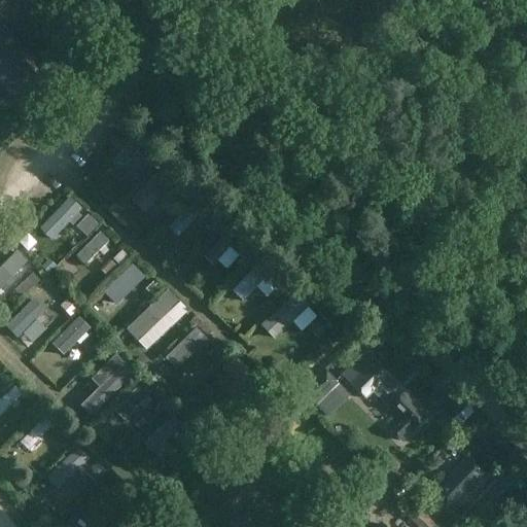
[(0,84),(16,102),(41,78),(30,66),(34,63),(0,27),(0,84)]
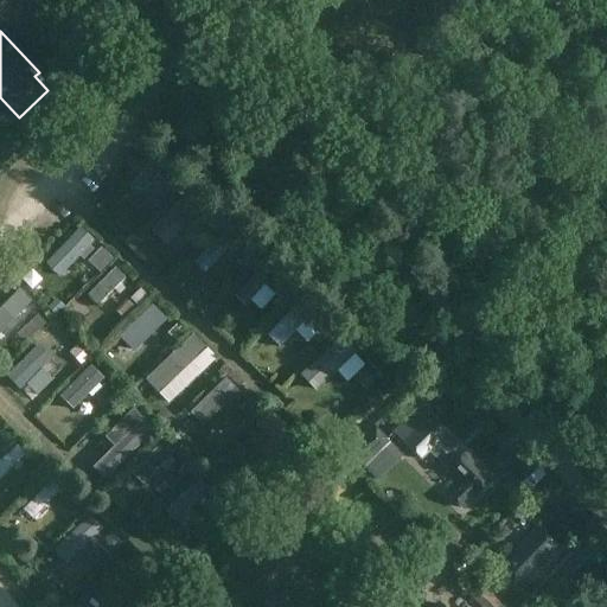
[(136,198),(164,171),(153,160),(127,187),(136,198)]
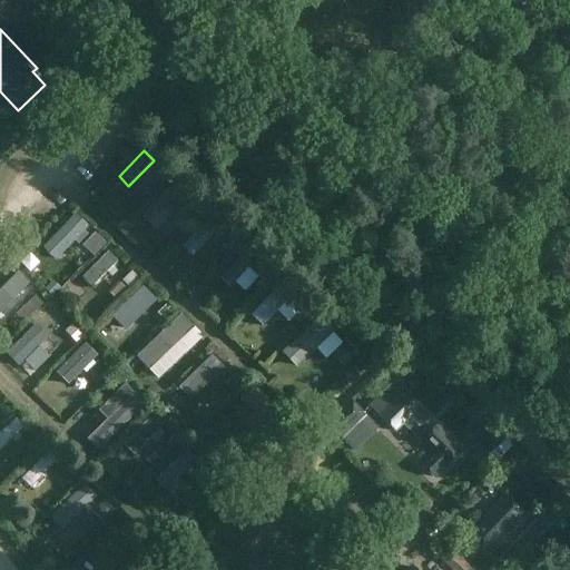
[(173,176),(164,168),(157,176),(165,184),(173,176)]
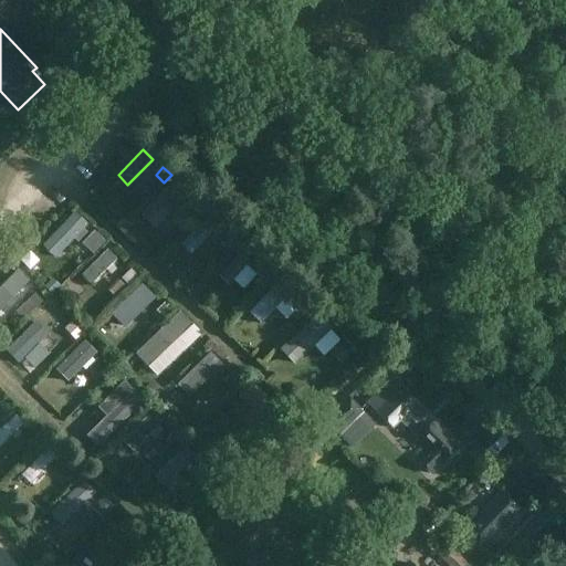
[(177,207),(188,196),(174,180),(139,216),(155,230),(177,207)]
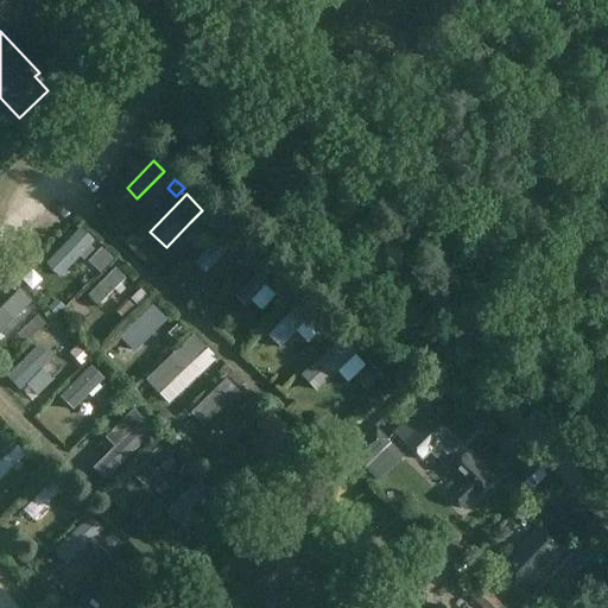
[(221,226),(213,215),(202,223),(210,234),(221,226)]
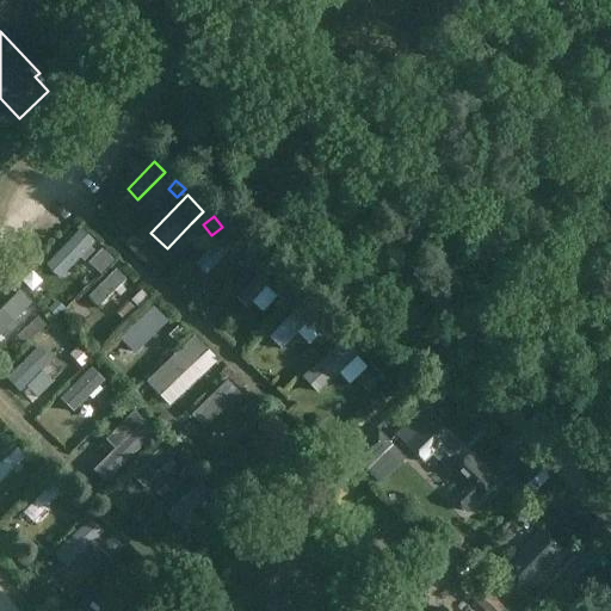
[(60,279),(81,257),(86,260),(93,252),(90,248),(94,242),(80,229),(45,266),(60,279)]
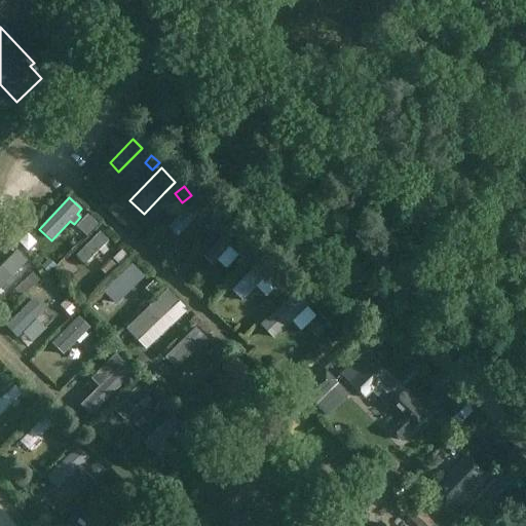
[(195,199),(167,228),(177,238),(204,209),(195,199)]
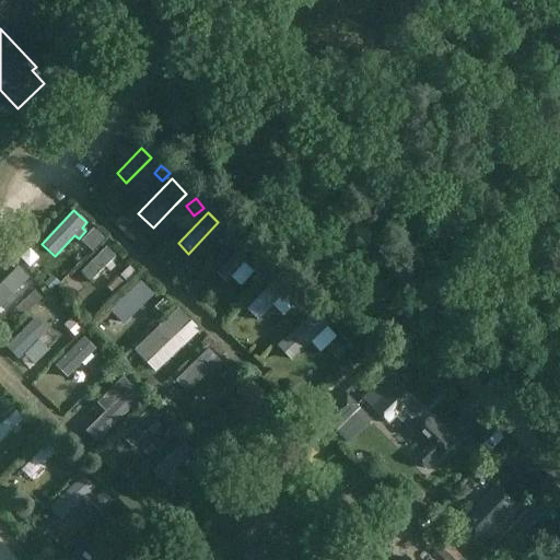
[(104,238),(94,230),(84,241),(93,248),(104,238)]
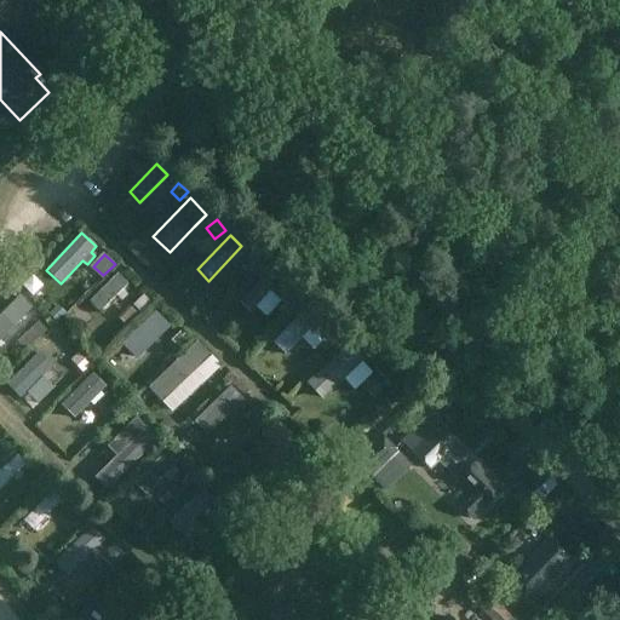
[(262,265),(253,258),(245,267),(253,275),(262,265)]
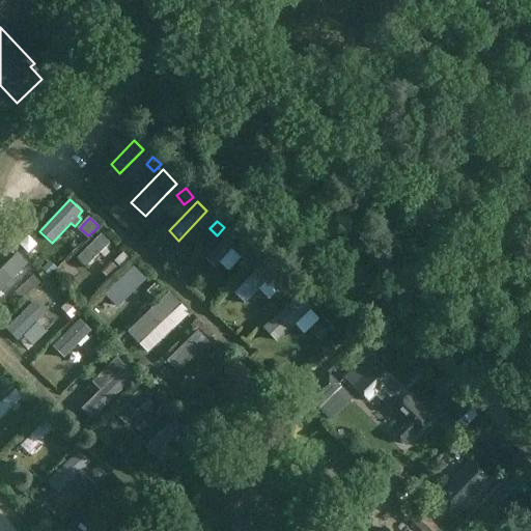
[(77,258),(86,268),(110,244),(101,235),(77,258)]
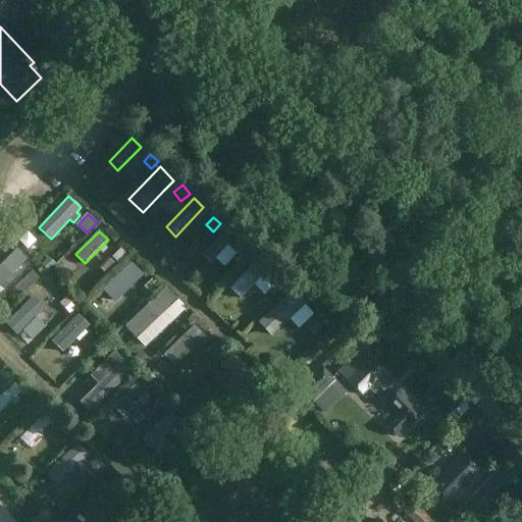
[(224,231),(202,254),(210,263),(232,240),(224,231)]
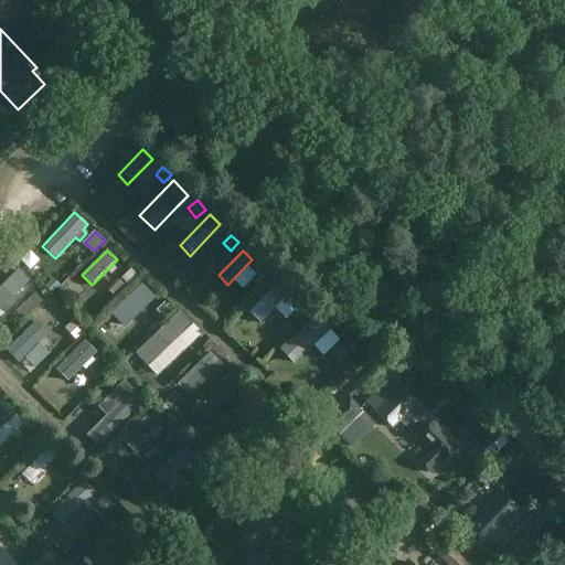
[(138,275),(130,267),(121,276),(128,284),(138,275)]
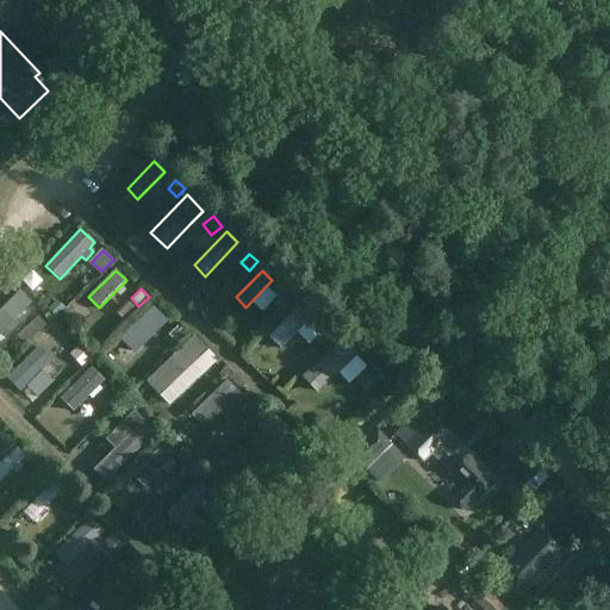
[(282,298),(274,307),(280,313),(288,304),(282,298)]
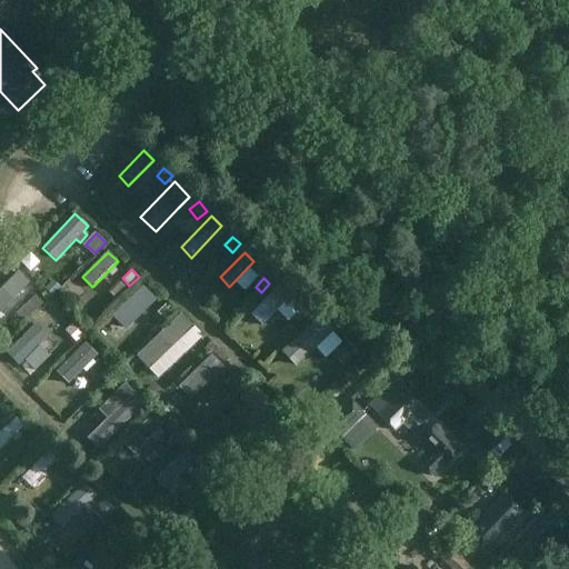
[(16,280),(0,296),(0,313),(26,290),(16,280)]
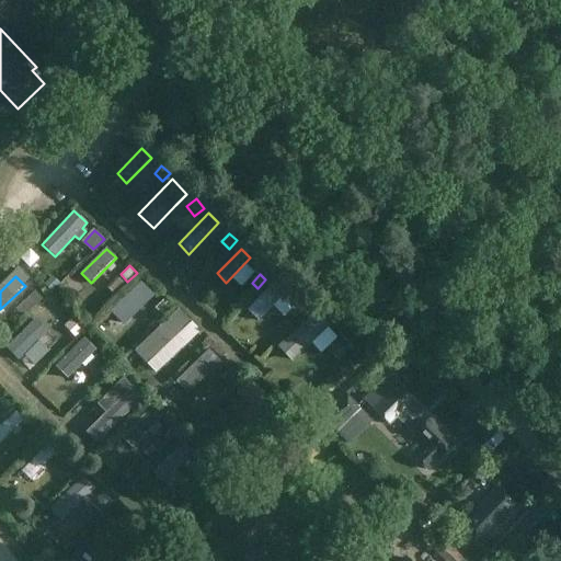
[(53,276),(45,285),(53,293),(60,284),(53,276)]
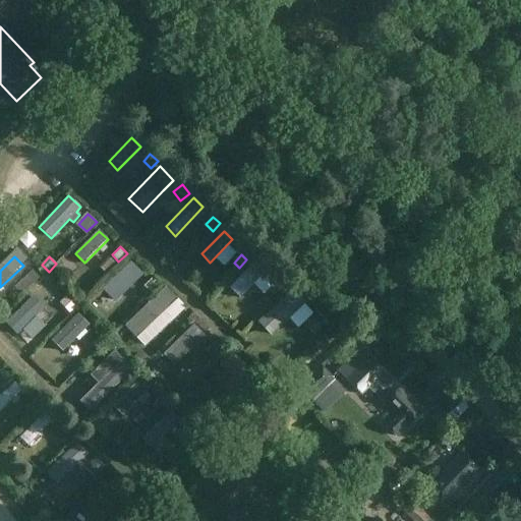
[(131,261),(109,286),(117,294),(141,270),(131,261)]
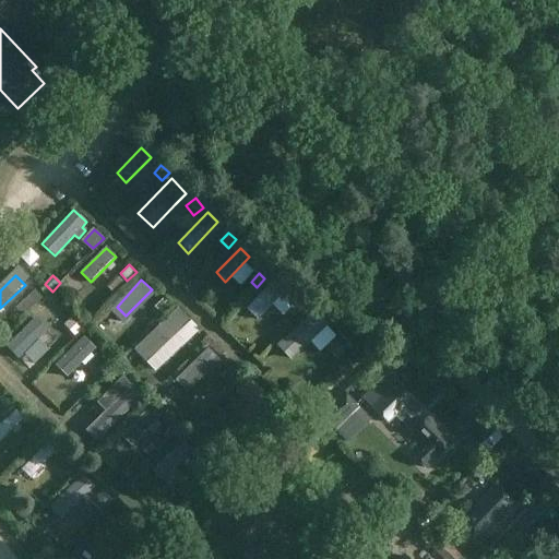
[(272,306),(282,316),(292,307),(281,296),(284,294),(273,282),(246,309),(258,321),(272,306)]
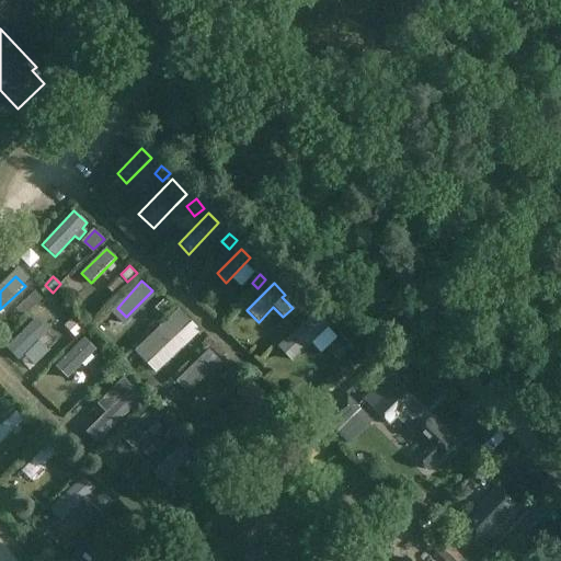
[(169,306),(162,299),(155,307),(161,313),(169,306)]
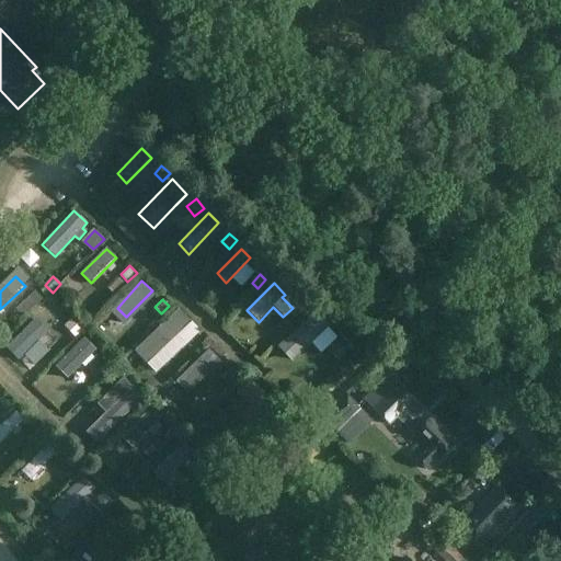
[(64,313),(53,301),(22,329),(34,342),(64,313)]
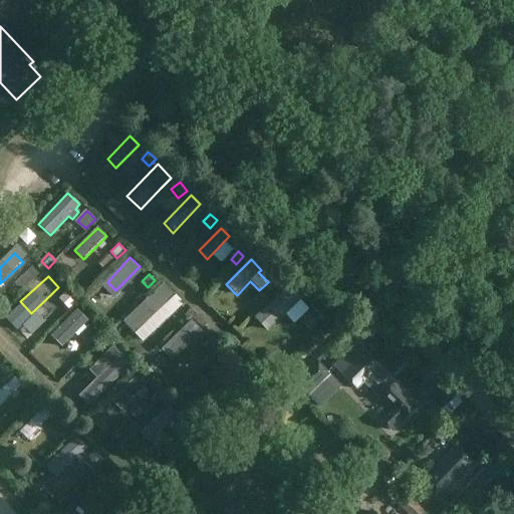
[(270,290),(278,283),(272,278),(265,285),(270,290)]
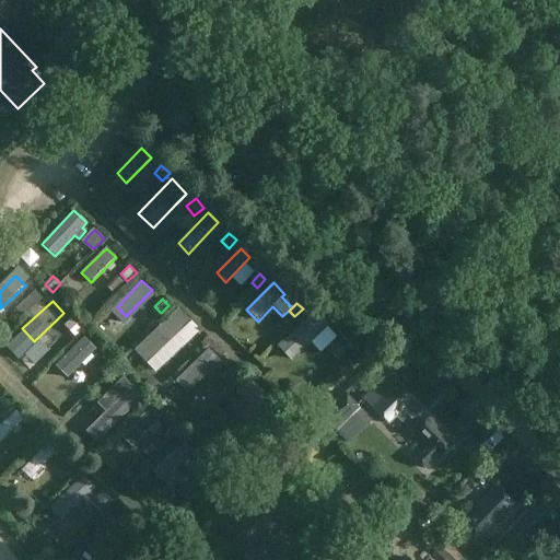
[(292,362),(329,326),(314,311),(277,346),(292,362)]
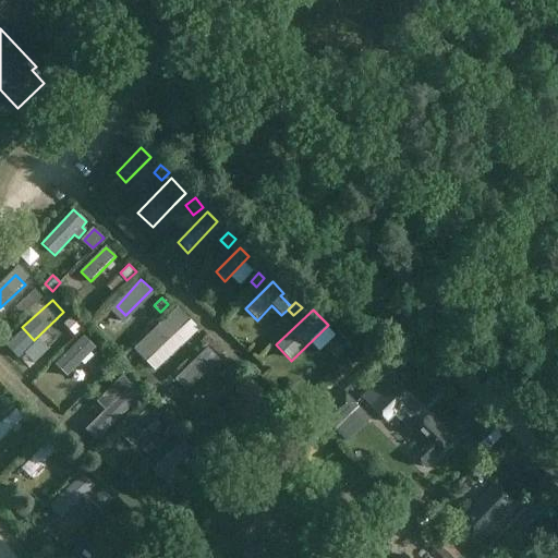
[(173,314),(144,343),(153,352),(182,323),(173,314)]
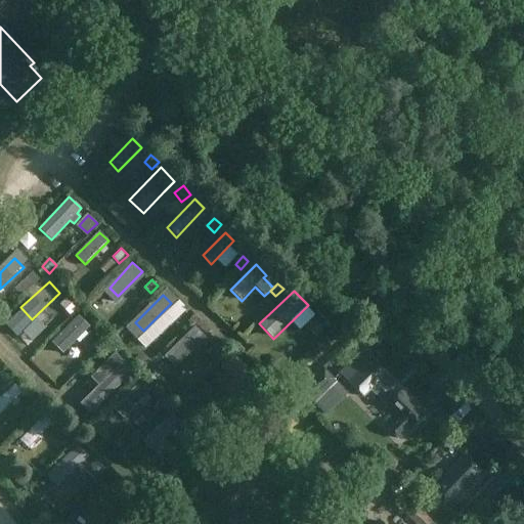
[(66,299),(58,305),(71,316),(77,309),(66,299)]
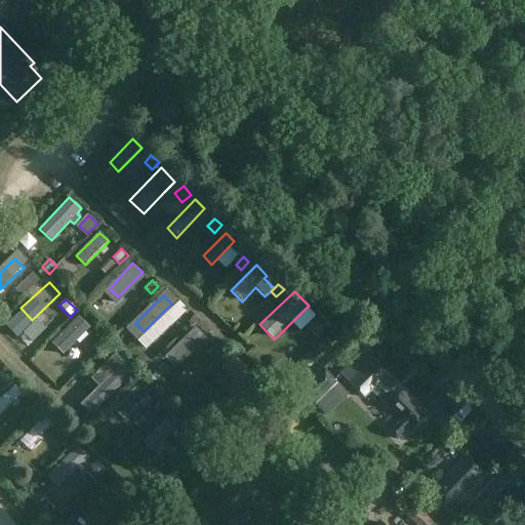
[(51,344),(64,355),(89,327),(78,317),(51,344)]
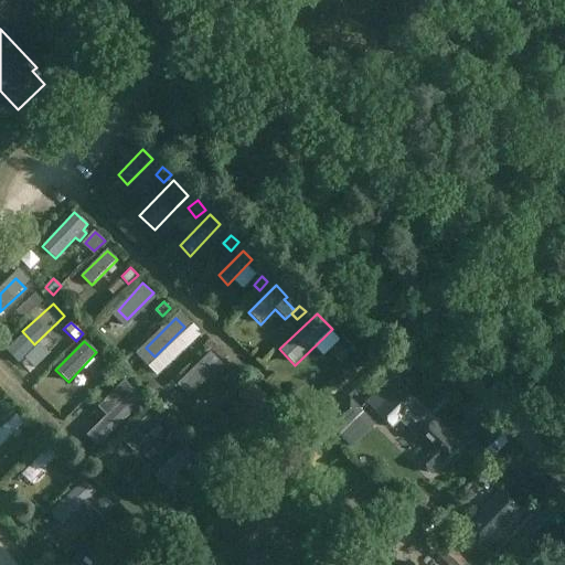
[(336,342),(327,350),(339,363),(348,355),(336,342)]
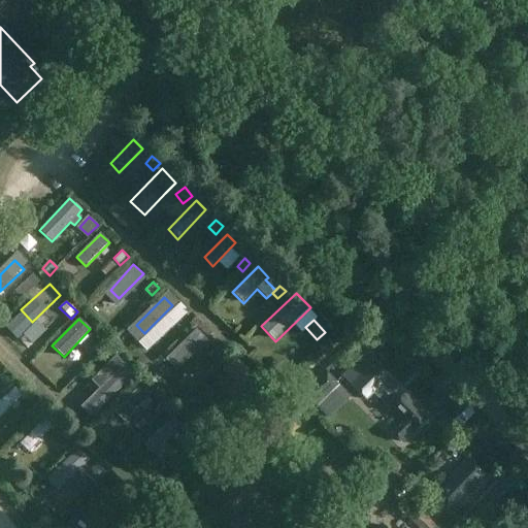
[(196,331),(175,350),(184,360),(190,354),(193,357),(198,352),(195,349),(204,339),(196,331)]
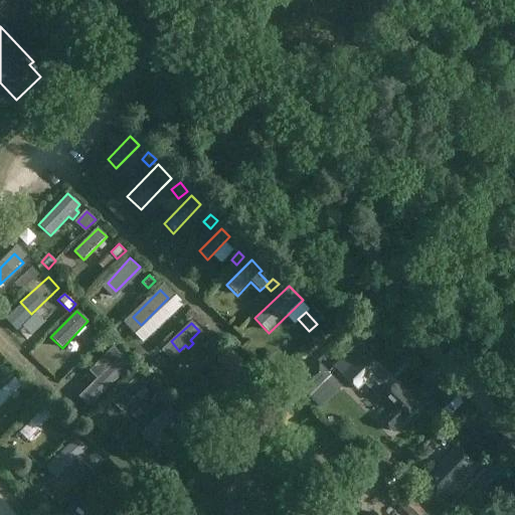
[(100,329),(89,340),(93,345),(105,334),(100,329)]
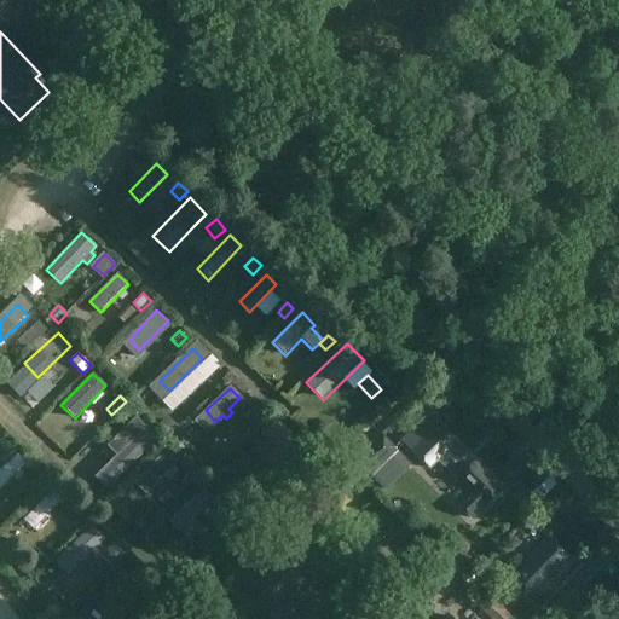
[(265,410),(258,403),(244,416),(252,423),(265,410)]
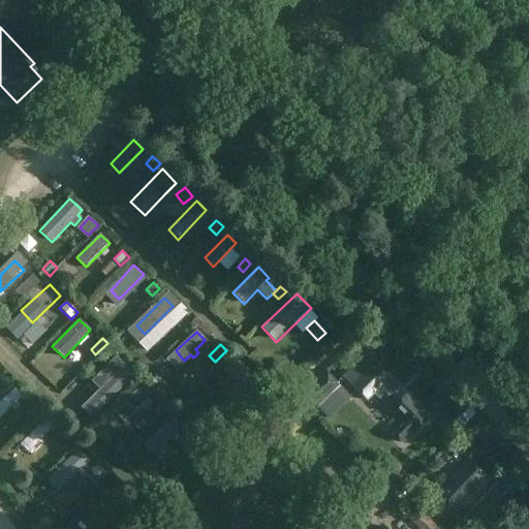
[(98,392),(80,409),(90,419),(134,374),(117,355),(90,383),(98,392)]
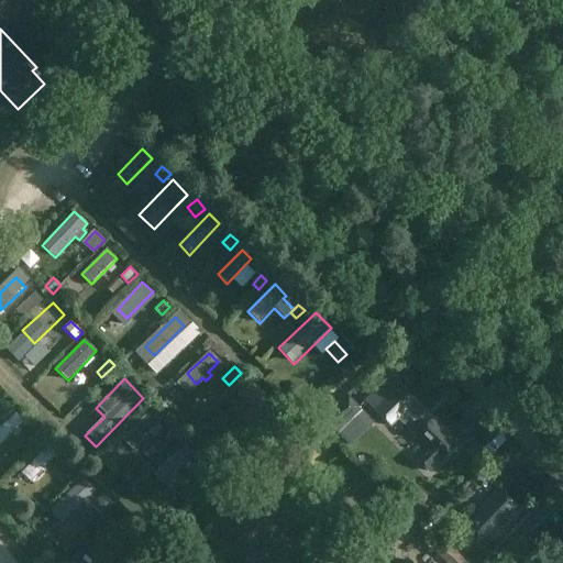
[(366,401),(376,412),(390,426),(398,418),(408,429),(405,432),(412,440),(416,437),(428,449),(416,461),(428,472),(440,460),(441,460),(444,456),(450,456),(453,453),(453,449),(456,445),(432,421),(426,429),(415,418),(422,411),(389,378),(366,401)]
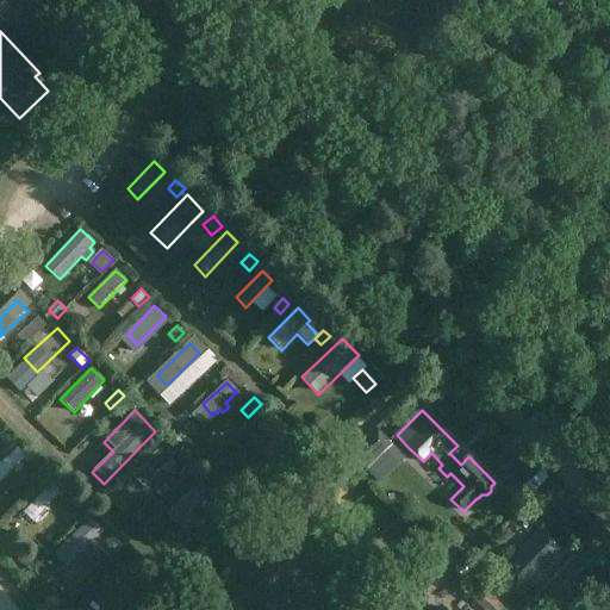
[(272,412),(255,428),(271,443),(294,464),(309,449),(272,412)]
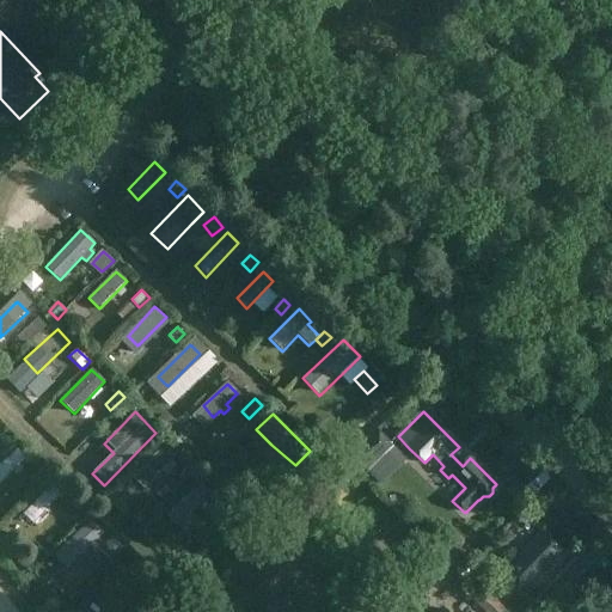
[(163,418),(157,424),(166,433),(175,424),(170,420),(163,418)]
